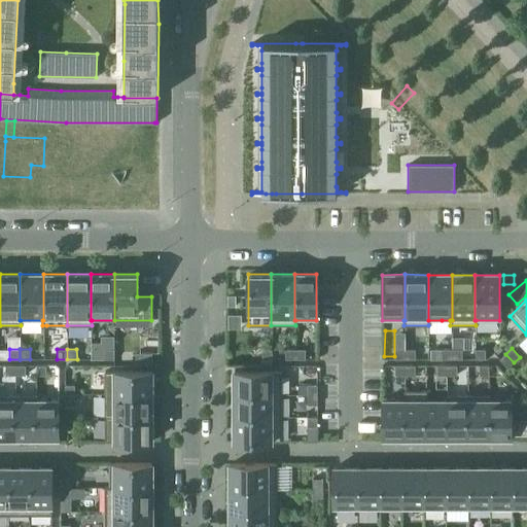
[(104,349),(104,359),(113,359),(113,349),(104,349)]
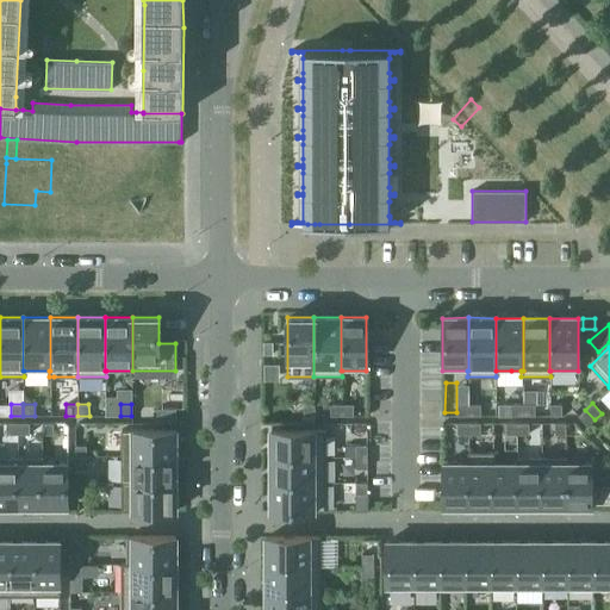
[(313,404),(303,404),(303,416),(313,416),(313,404)]
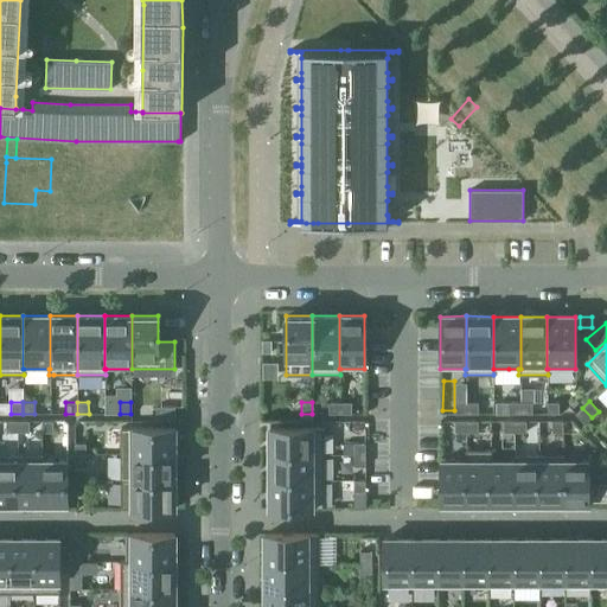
[(339,414),(339,402),(327,402),(327,414),(339,414)]
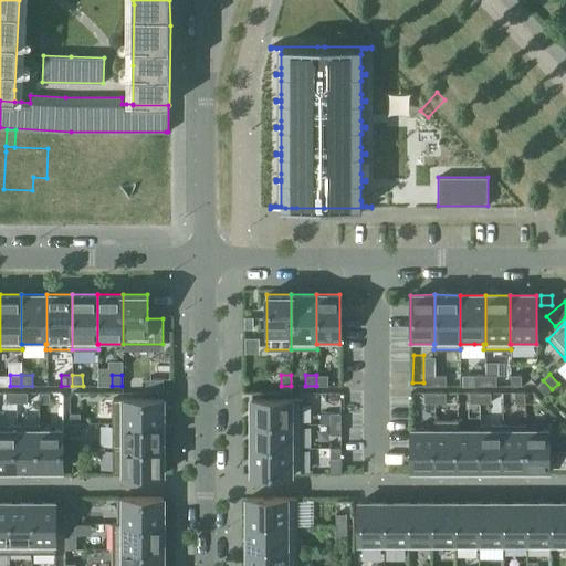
[(327,375),(316,375),(316,386),(327,386),(327,375)]
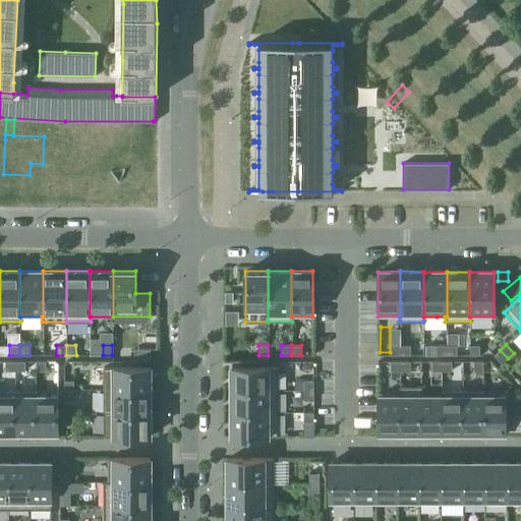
[(400,355),(400,345),(390,345),(390,355),(400,355)]
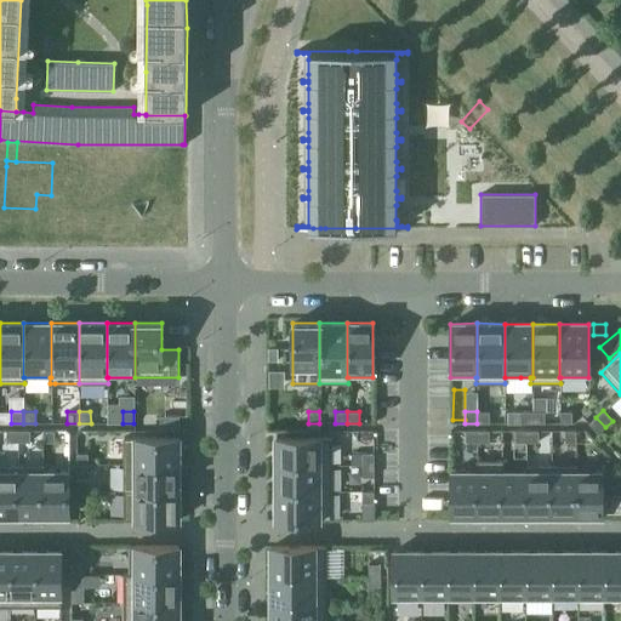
[(488,411),(477,411),(477,423),(488,423),(488,411)]
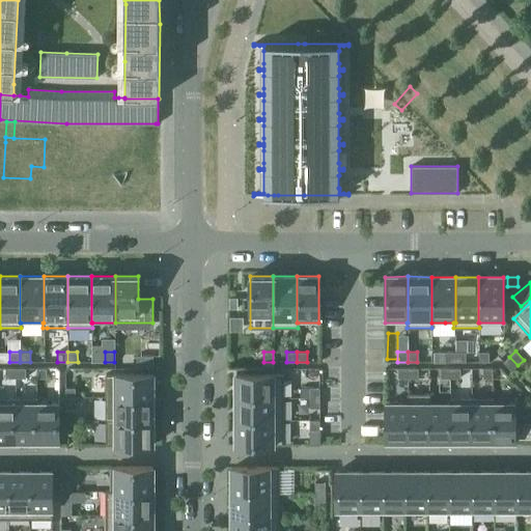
[(445,362),(454,362),(454,352),(445,352),(445,362)]
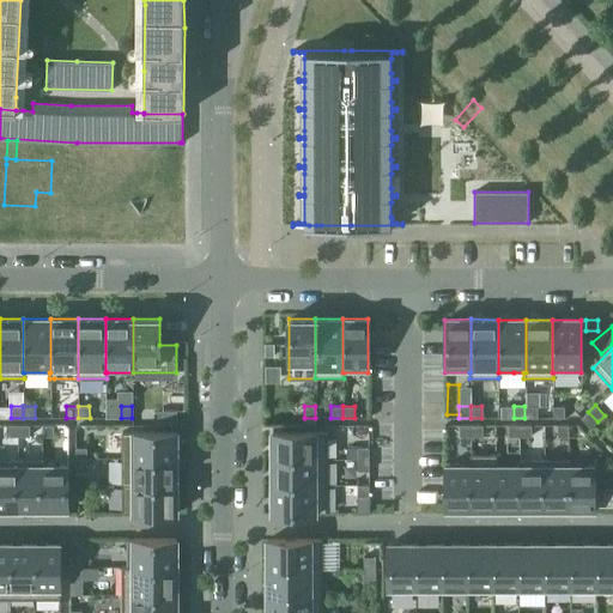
[(525,406),(525,418),(536,418),(536,406),(525,406)]
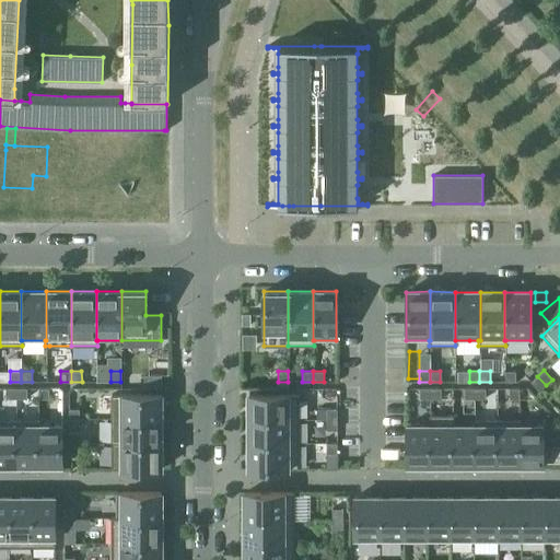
[(515,382),(515,371),(504,371),(504,382),(515,382)]
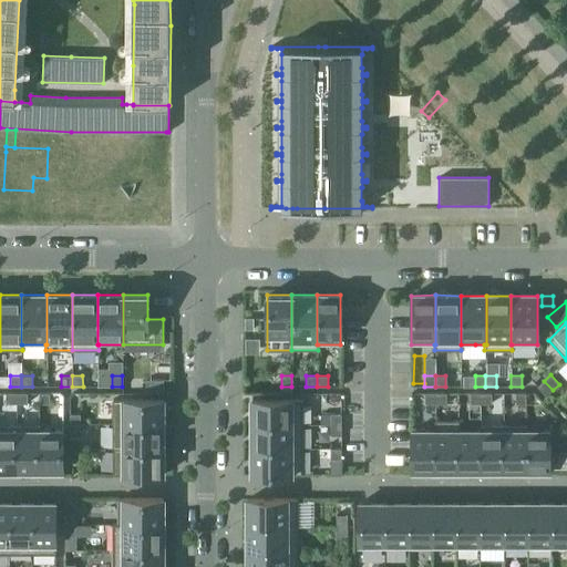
[(145,380),(145,393),(163,393),(163,380),(145,380)]
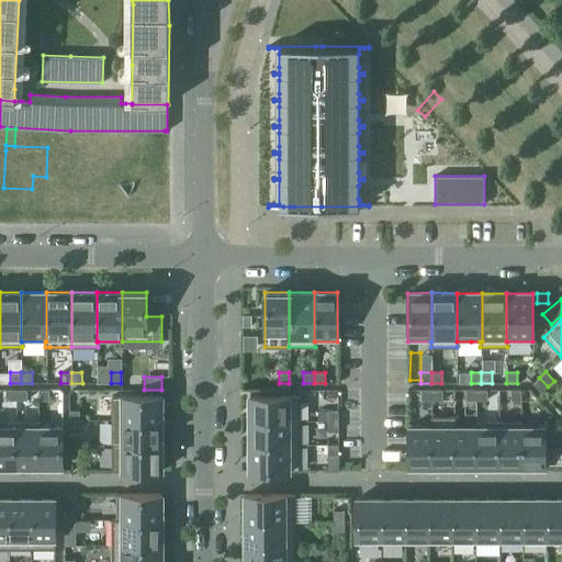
[(532,383),(541,393),(548,386),(539,378),(532,383)]
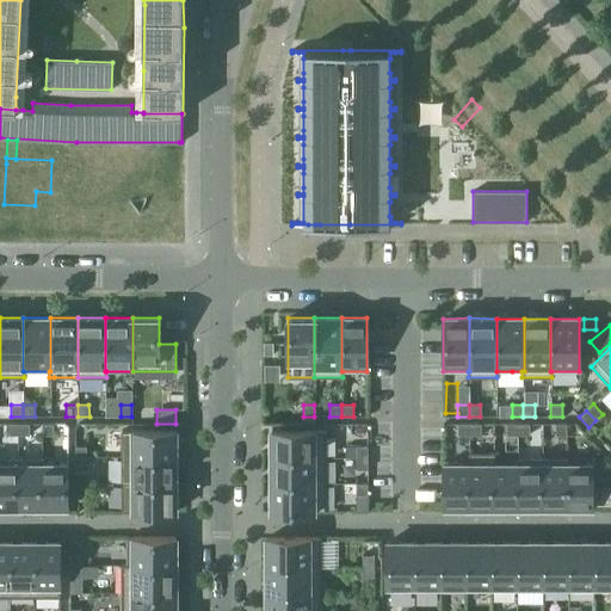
[(6,436),(17,436),(17,424),(6,424),(6,436)]
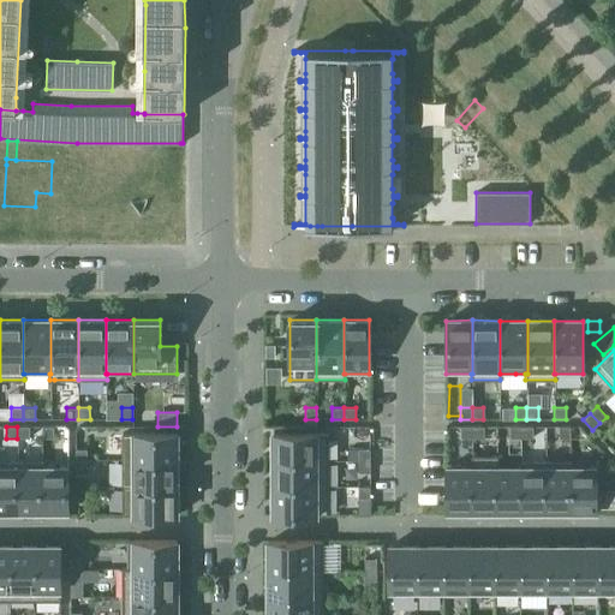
[(17,427),(17,439),(29,439),(29,427),(17,427)]
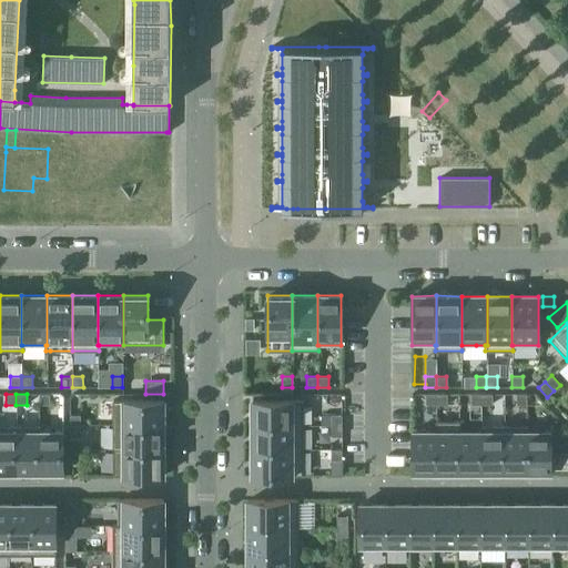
[(39,394),(39,405),(49,405),(49,394),(39,394)]
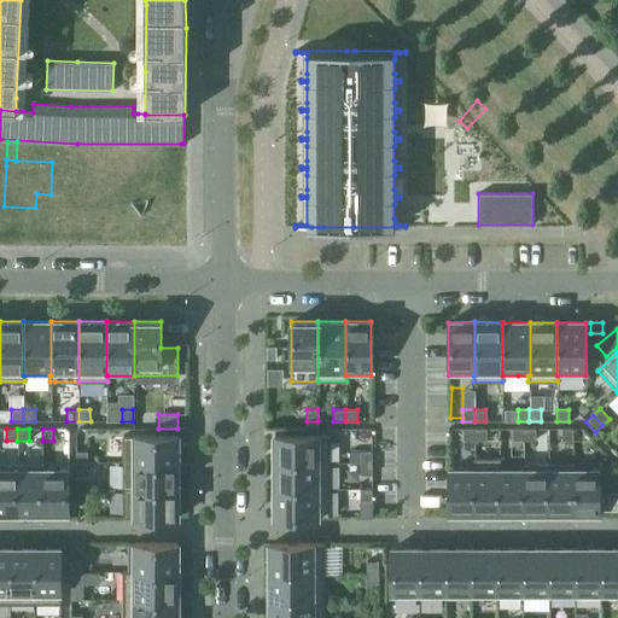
[(462,441),(474,441),(474,429),(462,429),(462,441)]
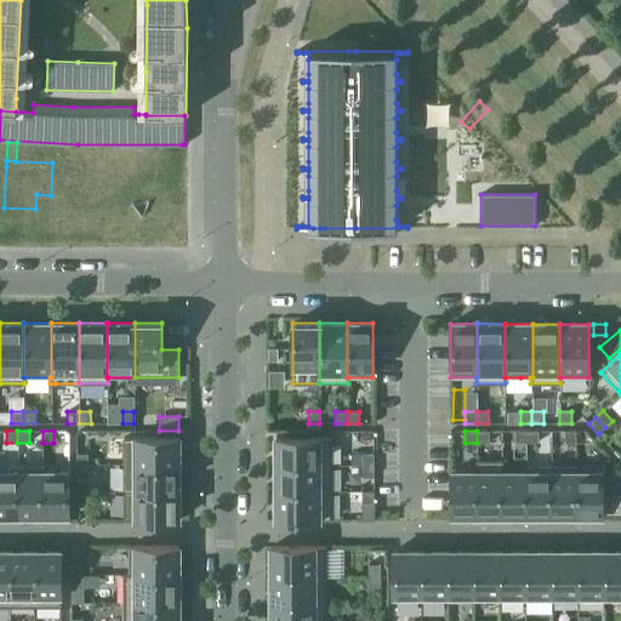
[(477,431),(477,443),(489,443),(489,431),(477,431)]
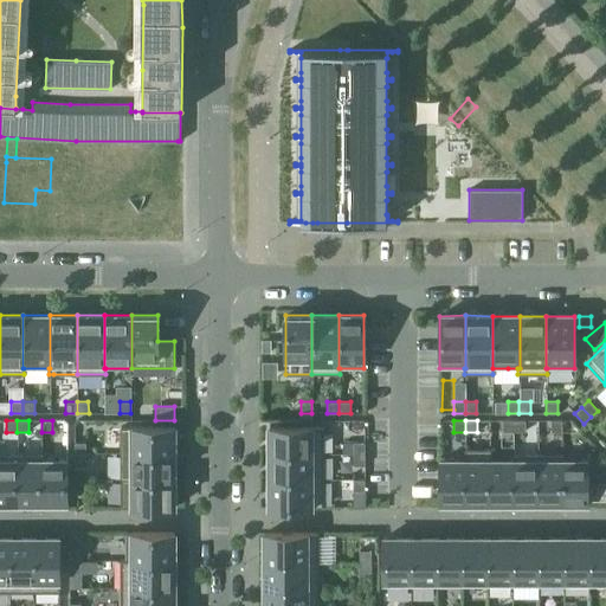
[(514,432),(514,420),(502,420),(502,432),(514,432)]
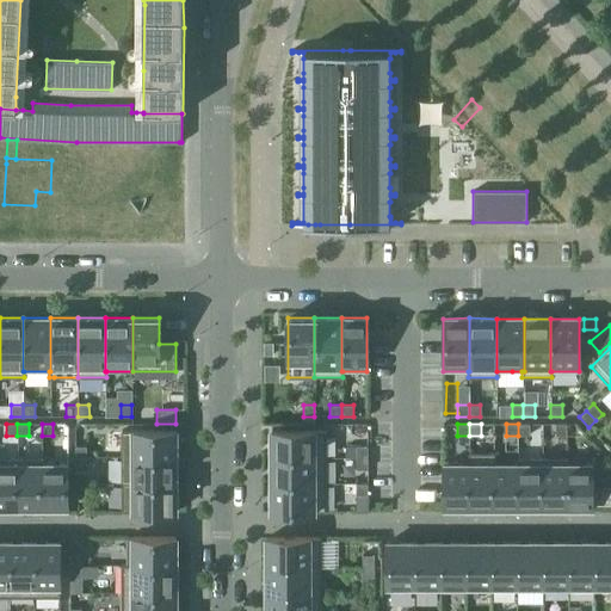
[(529,424),(518,424),(518,436),(529,436),(529,424)]
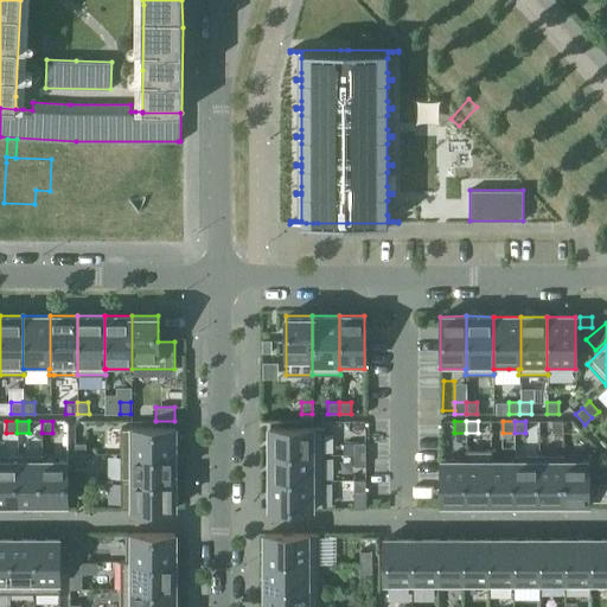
[(551,421),(551,433),(562,433),(562,421),(551,421)]
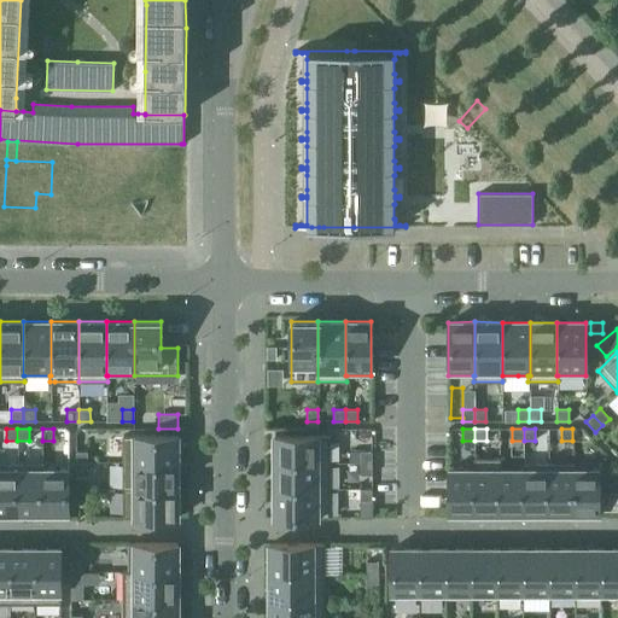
[(134,436),(134,462),(178,462),(178,436),(134,436)]
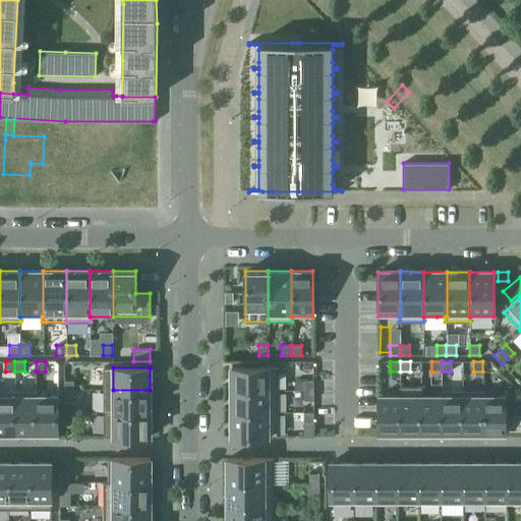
[(231,367),(231,390),(268,390),(268,394),(277,394),(277,367),(231,367)]
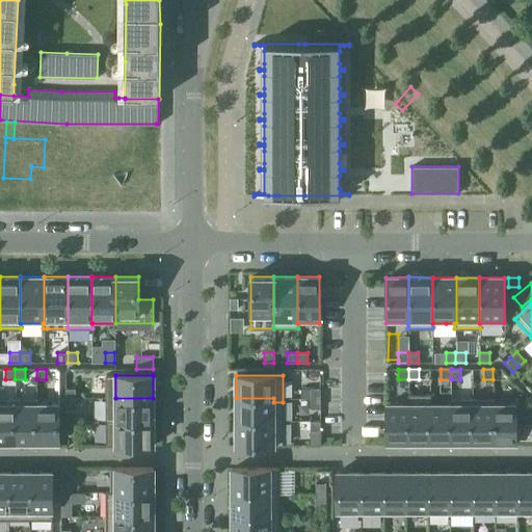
[(75,389),(64,389),(64,398),(75,398),(75,389)]
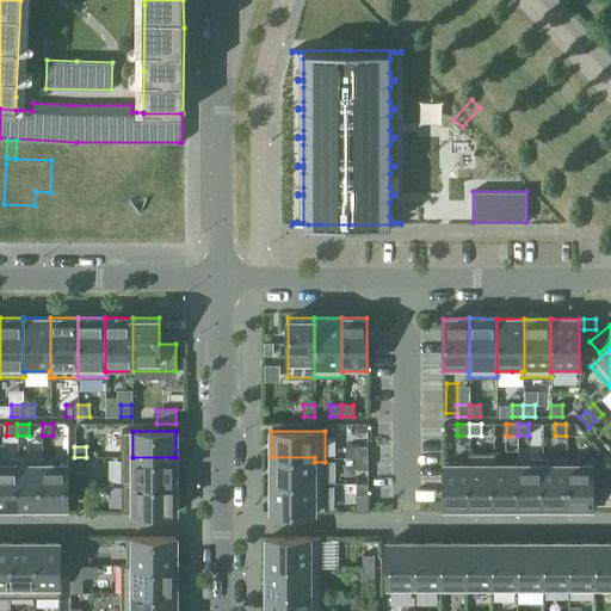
[(356,446),(356,458),(366,458),(366,446),(356,446)]
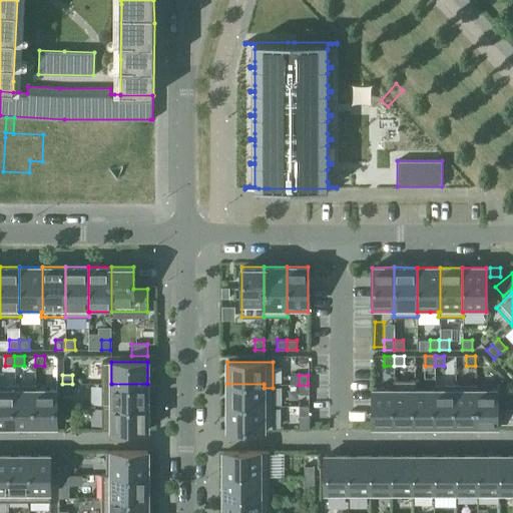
[(394,426),(414,426),(414,390),(415,390),(415,380),(393,380),(393,390),(394,390),(394,426)]
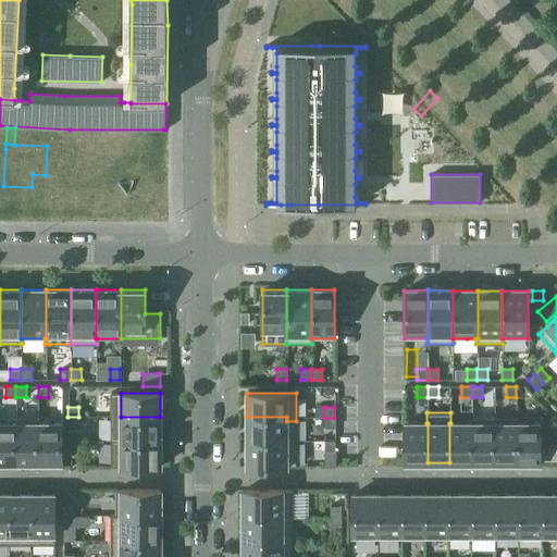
[(16,418),(0,417),(0,461),(16,462),(16,418)]
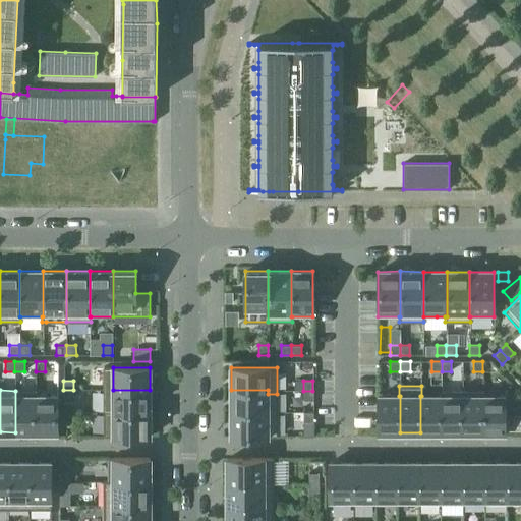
[(113,390),(113,411),(150,411),(150,390),(113,390)]
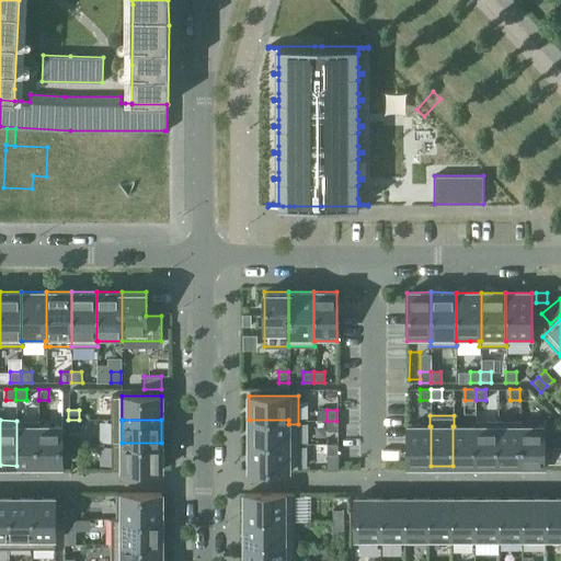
[(288,441),(288,424),(288,420),(249,420),(249,443),(288,443),(288,441)]
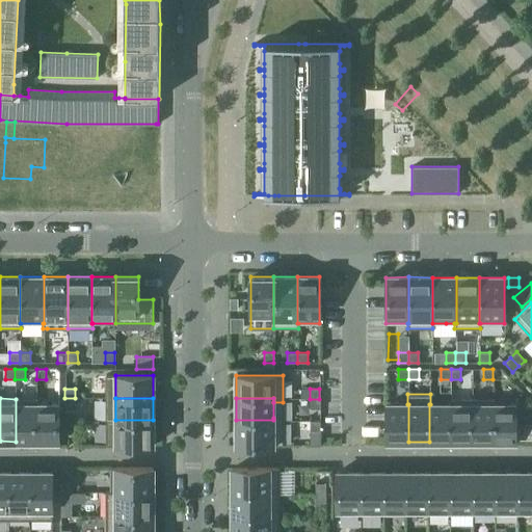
[(37,399),(16,399),(16,442),(36,442),(36,404),(37,404),(37,399)]
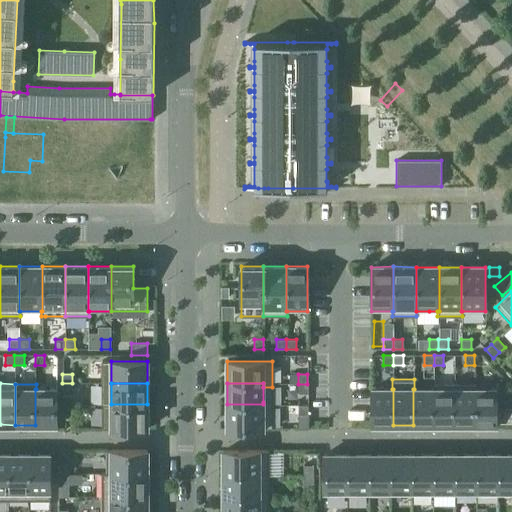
[(307,384),(298,384),(298,393),(307,393),(307,384)]
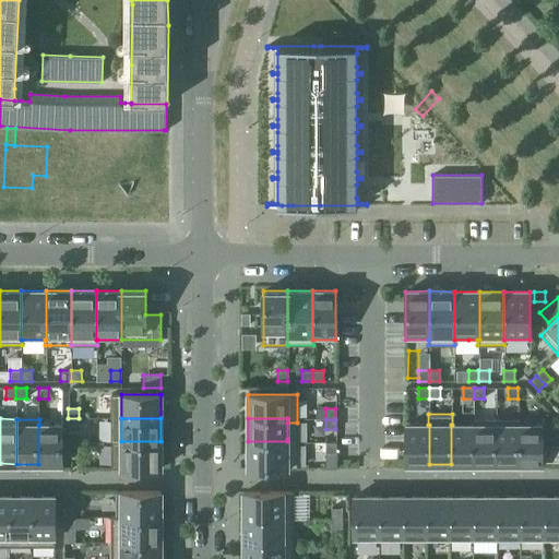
[(474,464),(496,464),(496,419),(473,419),(473,425),(474,425),(474,464)]
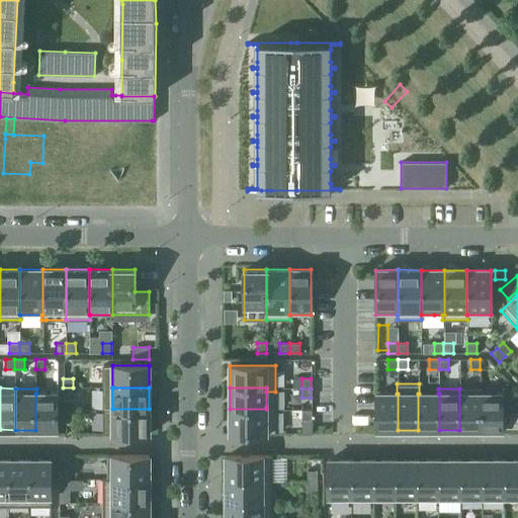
[(459,430),(481,430),(481,394),(481,389),(466,389),(459,389),(459,430)]
